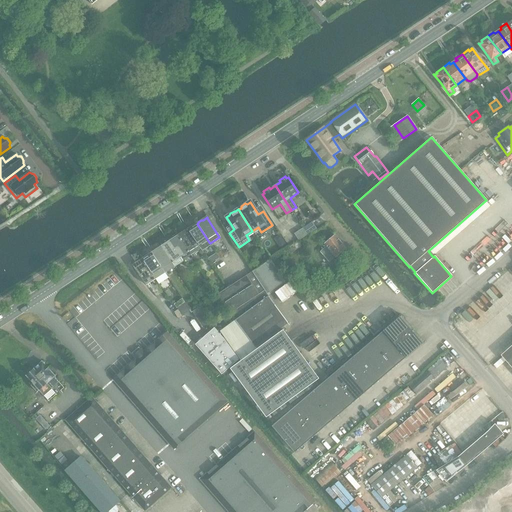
[(316,229),(312,222),(303,228),(307,235),(316,229)]
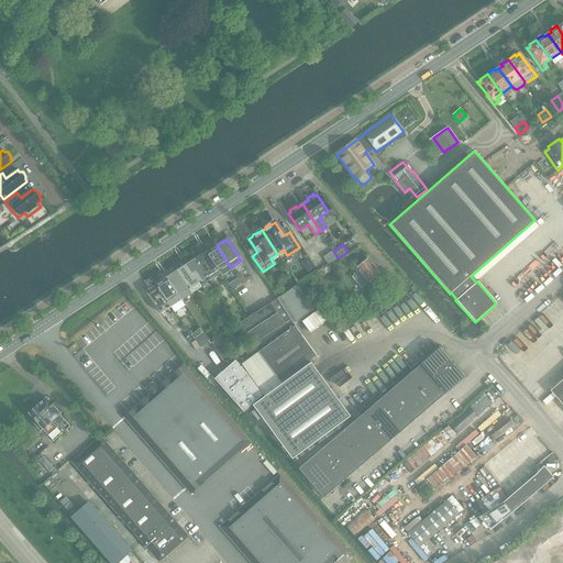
[(211,250),(206,253),(218,269),(220,273),(230,266),(217,246),(216,246),(214,246),(211,249),(211,250)]
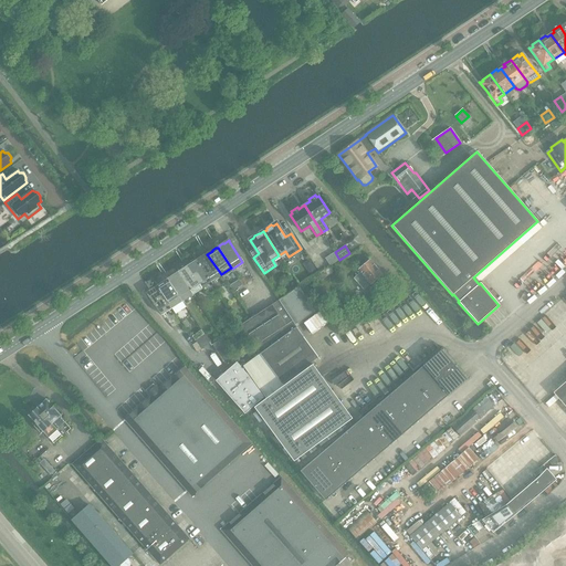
[(339,260),(335,252),(325,259),(329,266),(339,260)]
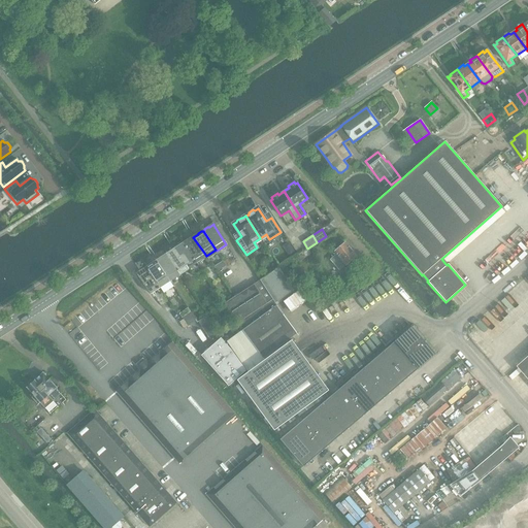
[(185,242),(184,243),(194,259),(204,253),(193,237),(189,239),(188,239),(185,241),(185,242)]
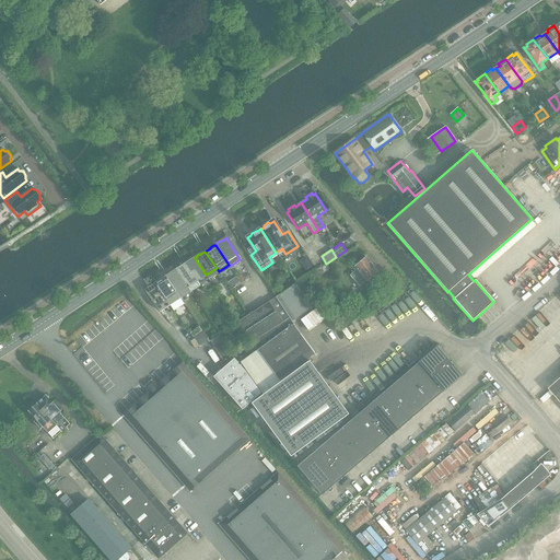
[(357,269),(349,276),(360,287),(366,281),(370,286),(373,282),(381,275),(365,257),(362,261),(359,260),(356,264),(356,267),(354,267),(357,269)]
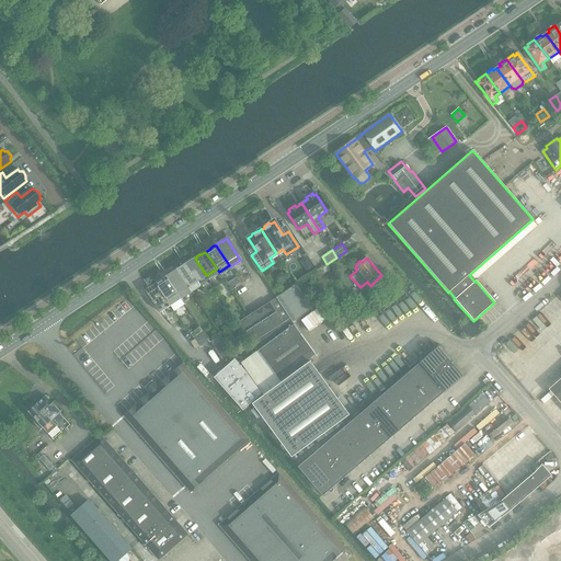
[(189,263),(185,265),(199,285),(209,278),(206,275),(195,259),(194,260),(193,259),(190,261),(189,263)]
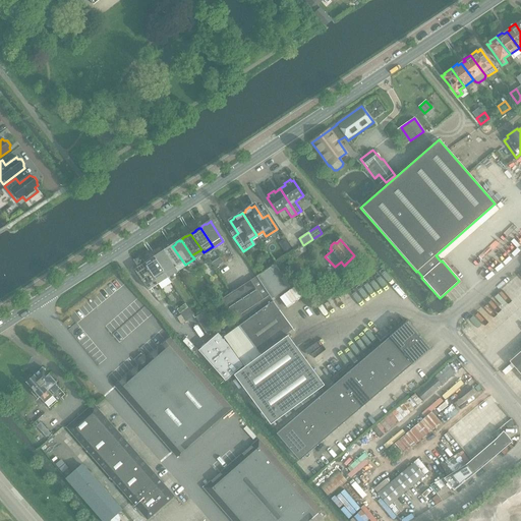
[(287,244),(282,248),(285,253),(291,249),(287,244)]
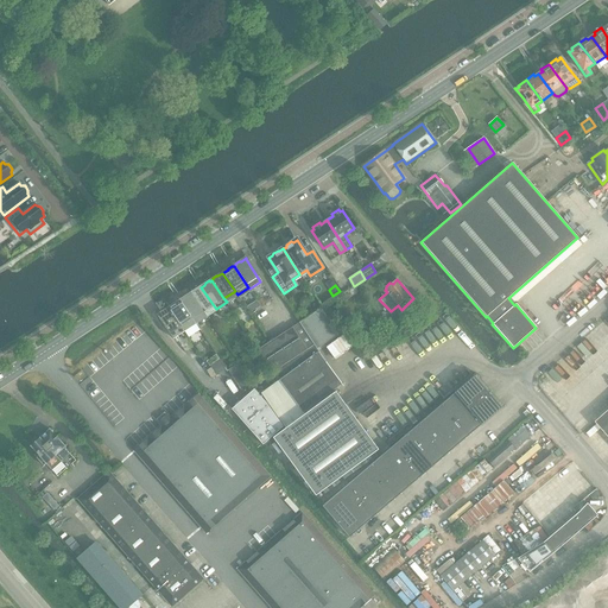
[(346,301),(358,292),(354,286),(335,301),(337,304),(344,299),(346,301)]
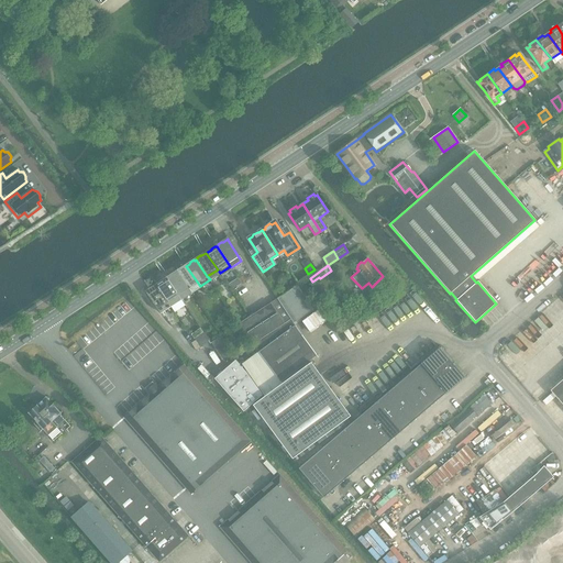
[(178,271),(177,272),(192,294),(201,287),(200,286),(186,266),(184,267),(181,267),(178,269),(178,271)]
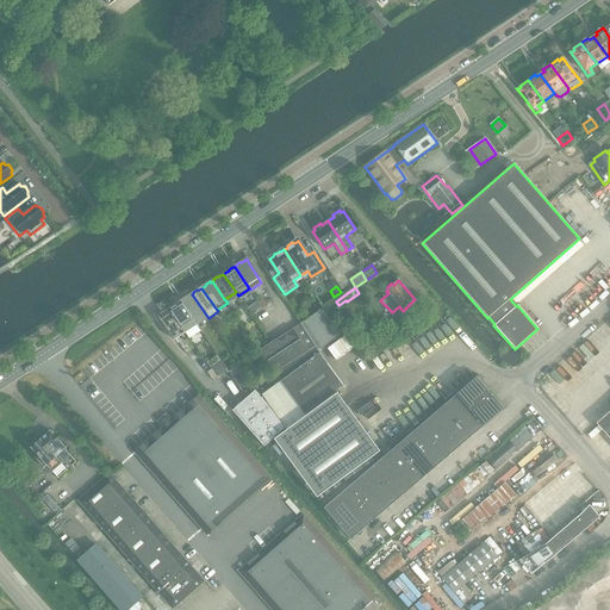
[(209,318),(192,294),(191,294),(190,294),(186,297),(186,298),(181,302),(197,325),(209,318)]
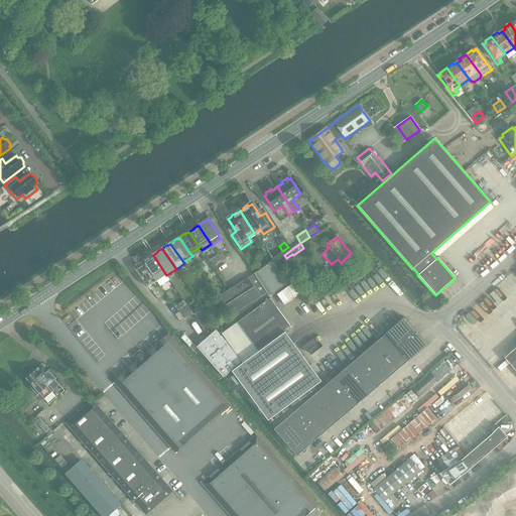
[(144,261),(143,262),(156,281),(166,275),(153,255),(148,258),(147,258),(144,259),(144,261)]
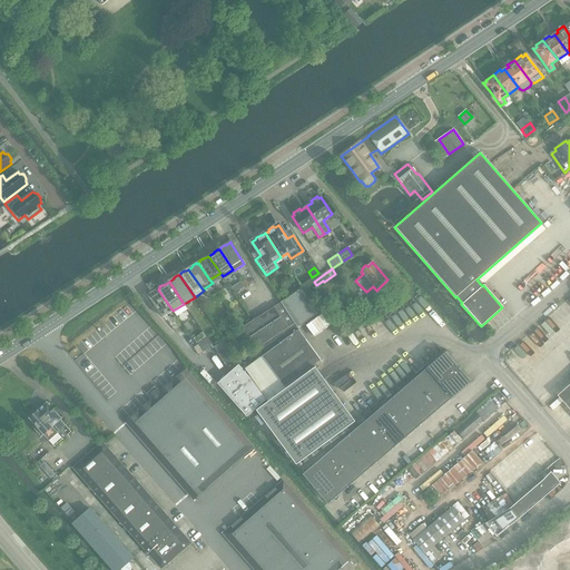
[(151,293),(147,296),(150,301),(154,305),(158,314),(163,317),(173,311),(158,290),(157,290),(156,290),(153,292),(151,293)]
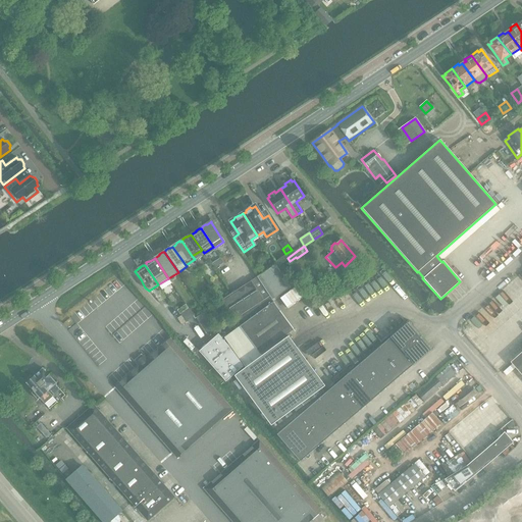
[(293,329),(272,303),(271,300),(291,288),(275,265),(251,281),(263,300),(235,319),(240,327),(260,354),(293,329)]
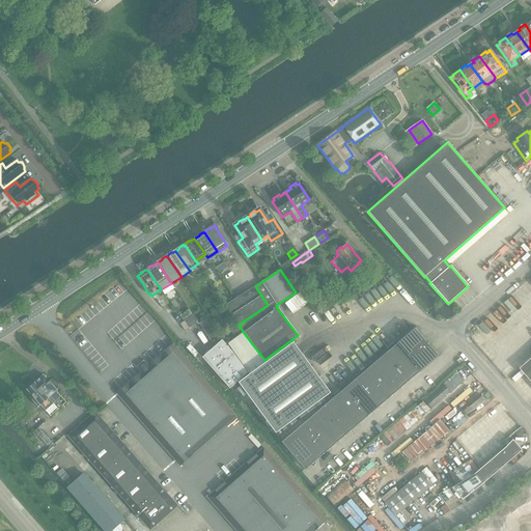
[(226,305),(239,325),(268,305),(255,286),(226,305)]
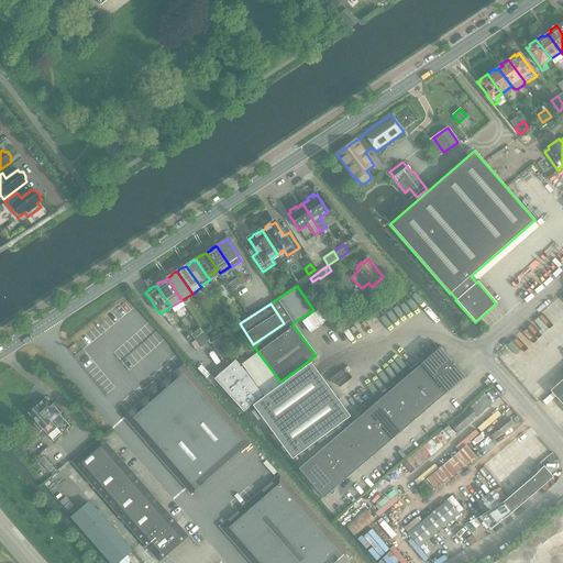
[(196,350),(209,341),(203,333),(195,340),(196,341),(191,344),(196,350)]
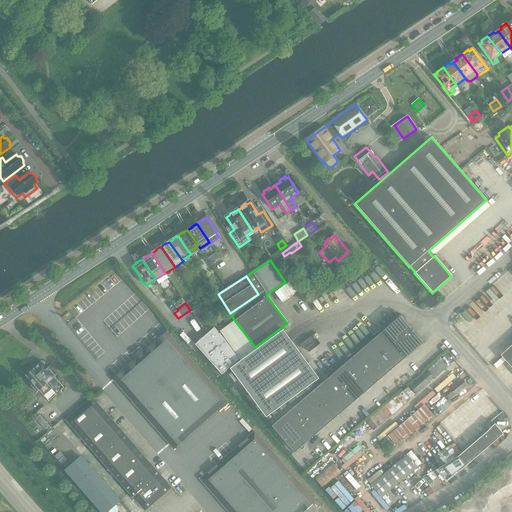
[(212,322),(204,311),(195,317),(203,329),(212,322)]
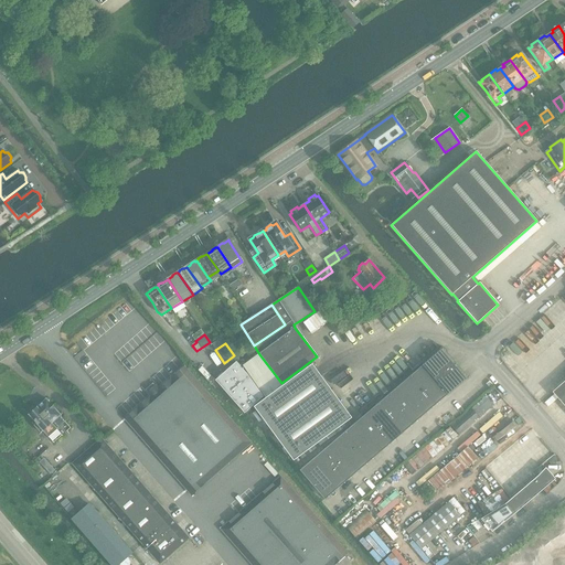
[(435,380),(455,362),(443,348),(440,350),(440,349),(423,364),(435,380)]
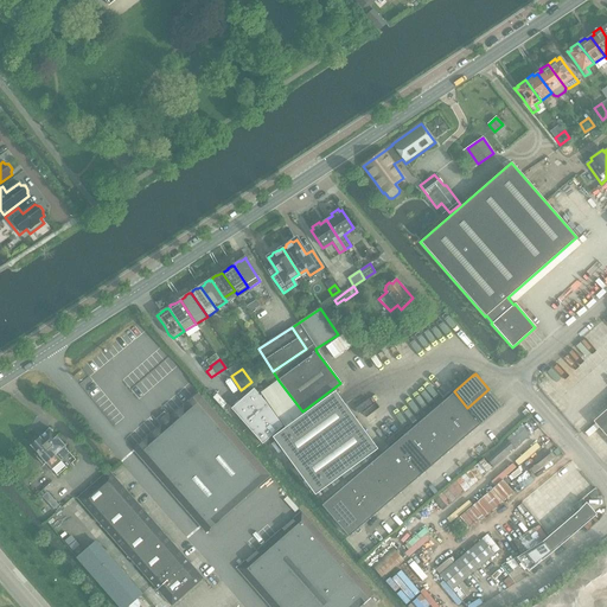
[(254,389),(242,398),(273,435),(282,427),(266,403),(254,389)]
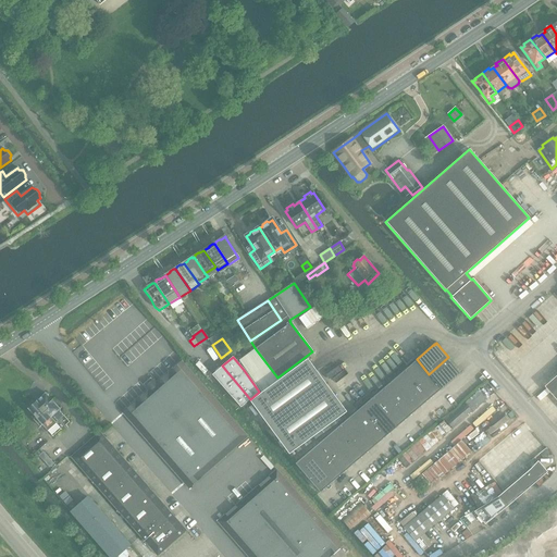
[(459,373),(461,372),(448,357),(429,374),(442,390),(459,373)]
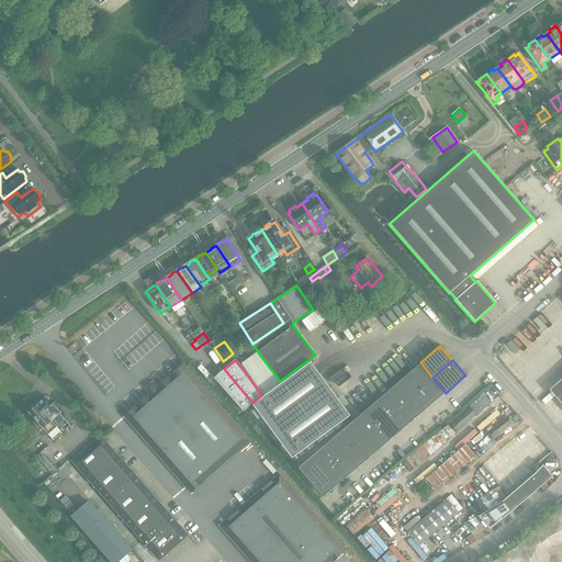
[(349,416),(310,362),(253,405),(291,458),(349,416)]
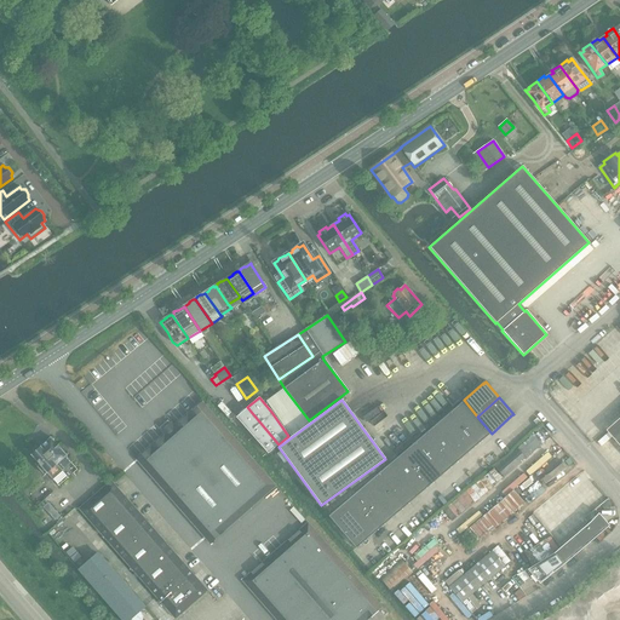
[(492,434),(477,417),(464,400),(463,401),(452,411),(478,443),(491,434),(492,434)]
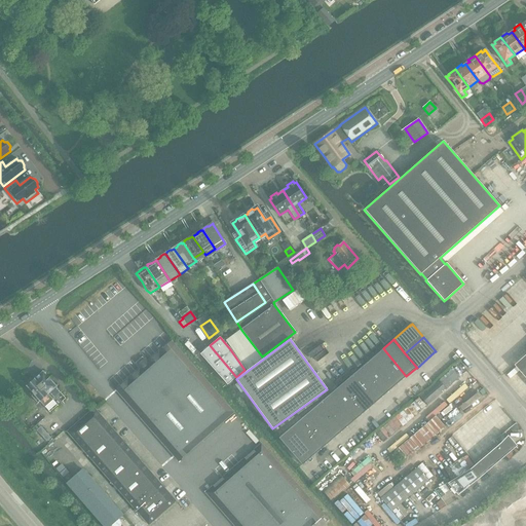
[(233,412),(171,341),(147,362),(145,359),(137,366),(139,369),(115,389),(178,460),(233,412)]
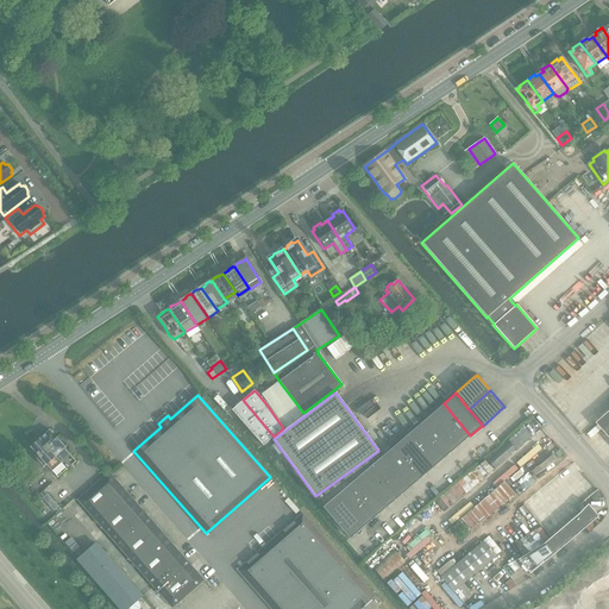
[(274,437),(243,400),(232,410),(263,446),(274,437)]
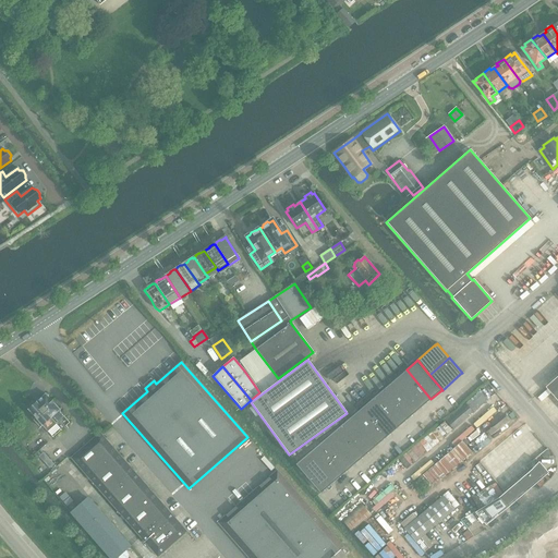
[(431,399),(407,370),(396,379),(420,409),(431,399)]
